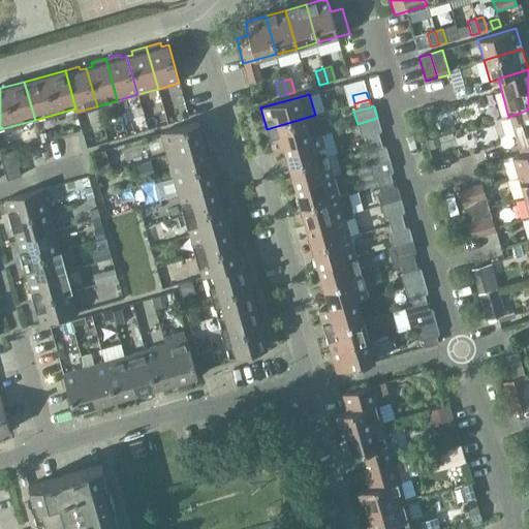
[(520,154),(528,151),(528,110),(508,117),(520,154)]
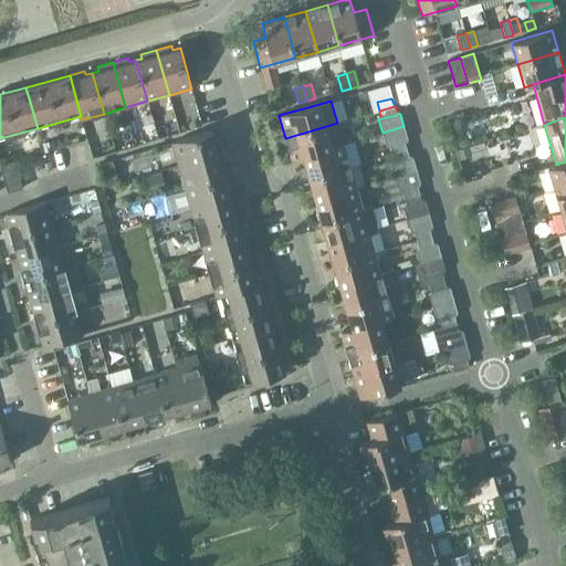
[(292,160),(303,157),(303,156),(333,147),(332,147),(326,126),(285,138),(292,160)]
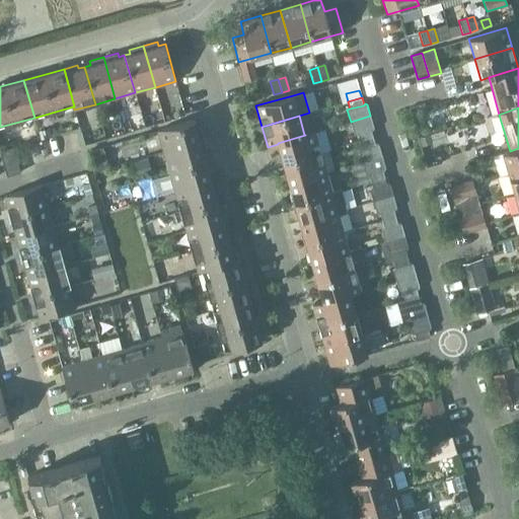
[(195,120),(157,131),(163,152),(204,140),(201,126),(197,127),(195,120)]
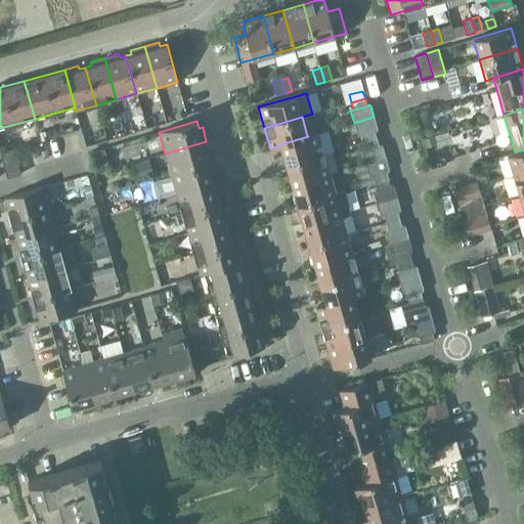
[(49,129),(39,132),(42,140),(52,137),(49,129)]
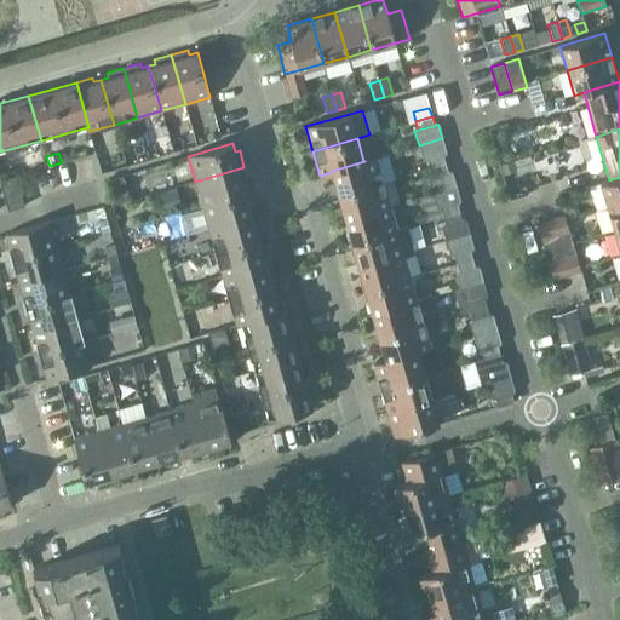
[(429,168),(446,164),(443,155),(426,160),(429,168)]
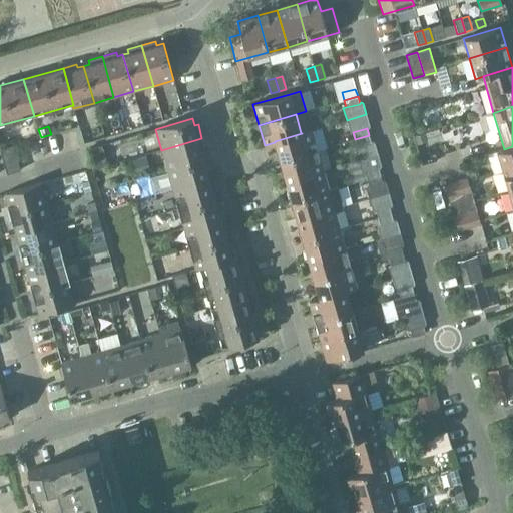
[(301,133),(302,133),(275,141),(275,142),(280,161),(317,150),(311,130),(301,133)]
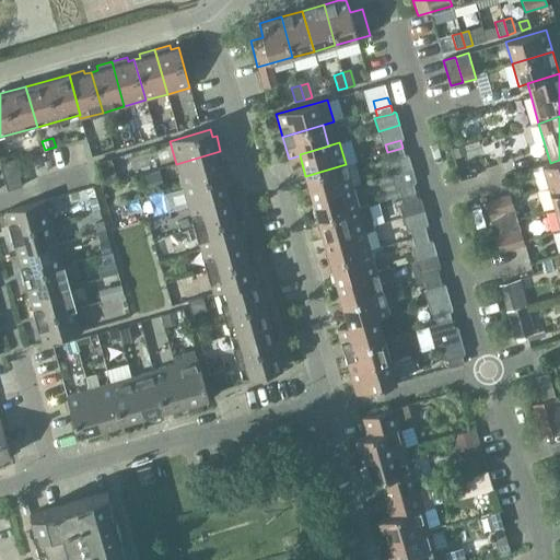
[(464,146),(453,149),(456,156),(466,153),(464,146)]
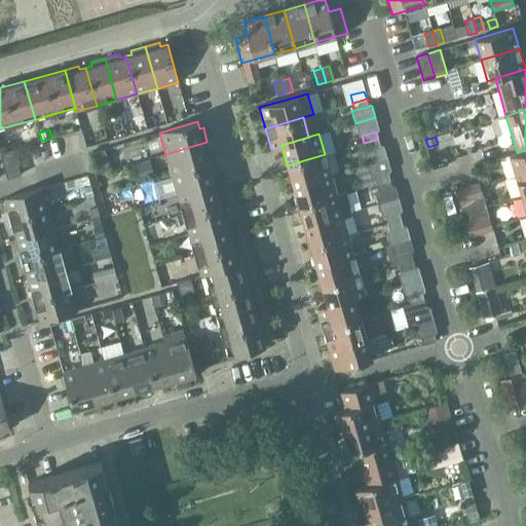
[(378,139),(364,143),(367,151),(380,147),(380,146),(378,139)]
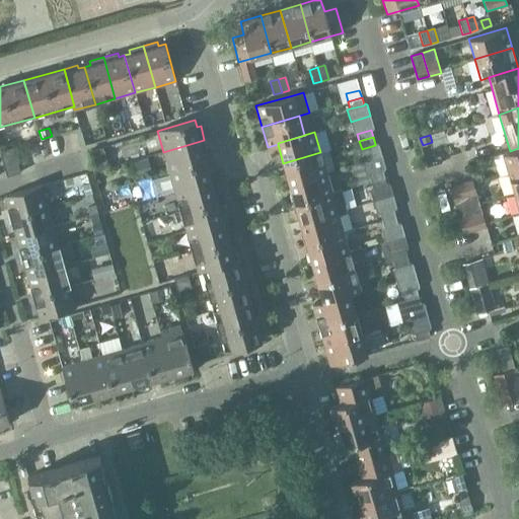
[(169,171),(207,160),(205,155),(208,154),(204,140),(163,152),(169,171)]
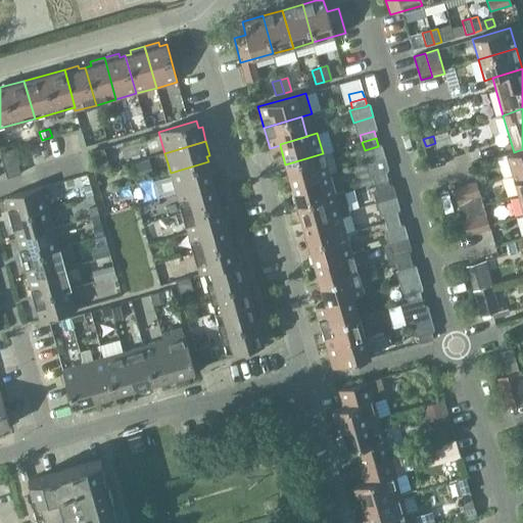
[(365,150),(361,151),(365,163),(385,157),(381,146),(379,145),(378,145),(378,146),(365,150)]
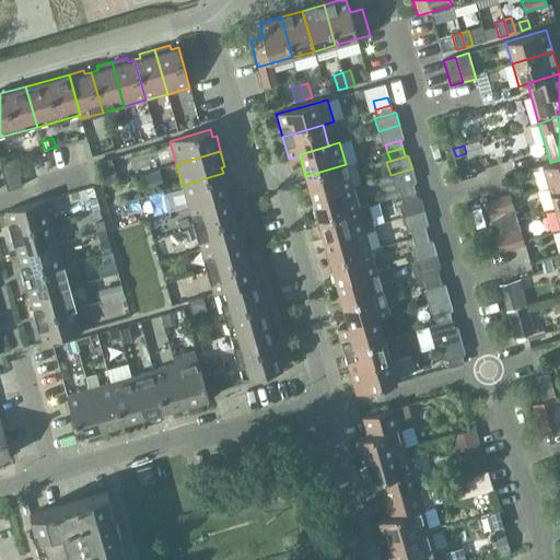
[(0,163),(2,170),(16,166),(14,159),(0,163)]
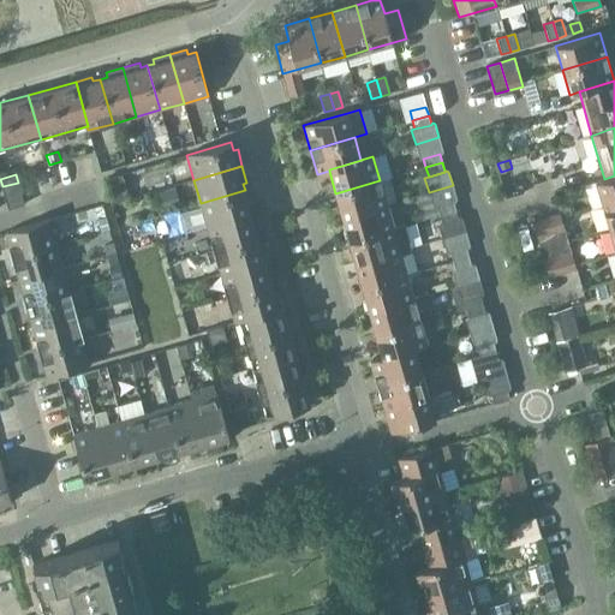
[(123,175),(107,180),(112,193),(127,190),(123,175)]
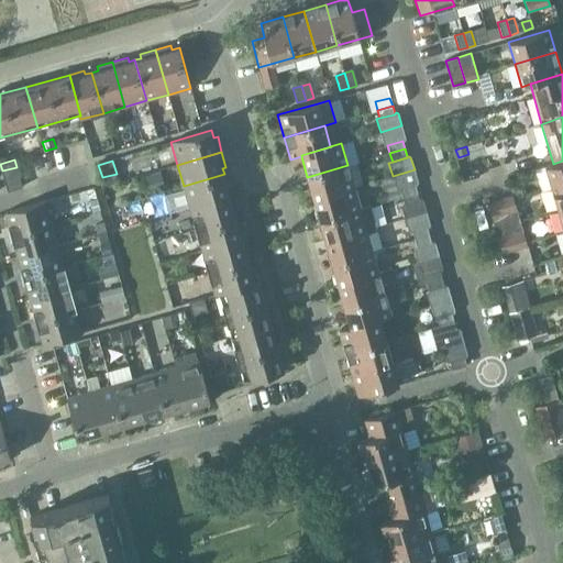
[(562,184),(562,161),(553,164),(544,166),(551,188),(562,184)]
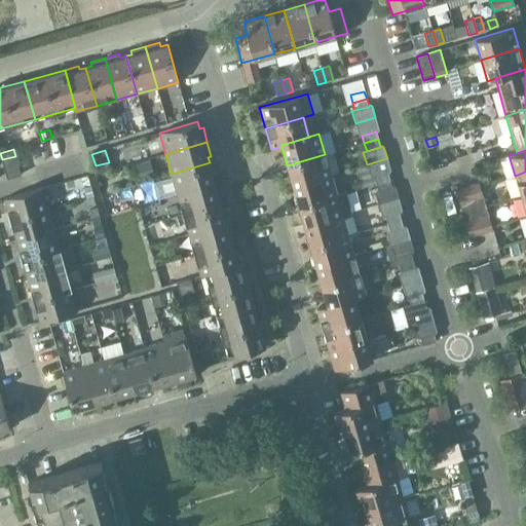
[(293,186),(331,175),(325,154),(287,165),(293,186)]
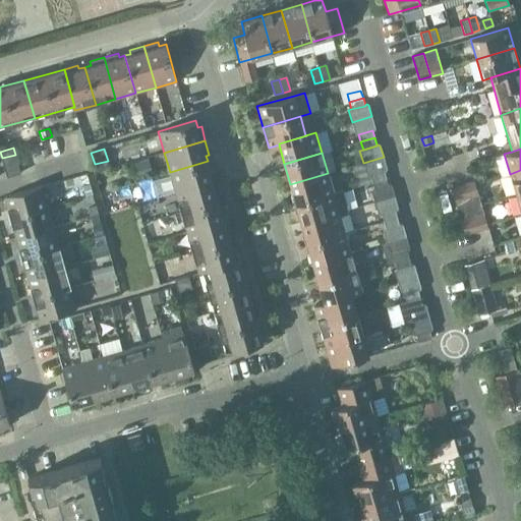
[(17,161),(15,155),(2,158),(3,165),(17,161)]
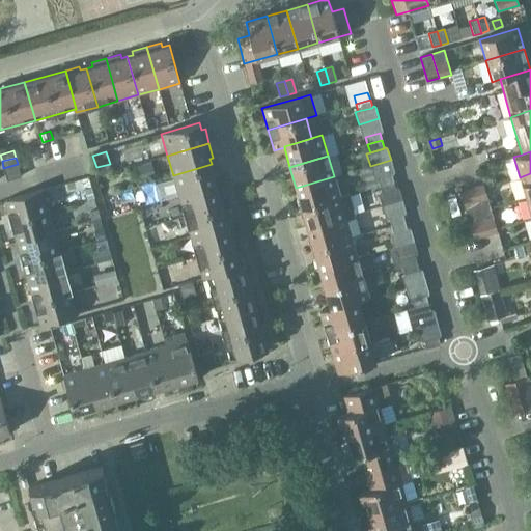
[(370,166),(365,167),(368,179),(376,177),(391,173),(391,174),(393,173),(394,171),(391,160),(370,166)]
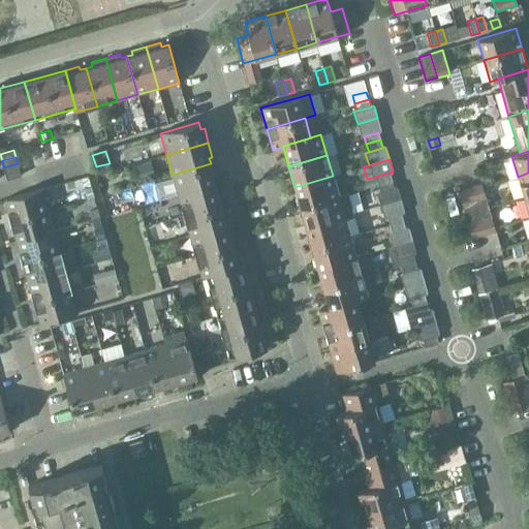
[(18,163),(3,167),(5,174),(20,169),(18,163)]
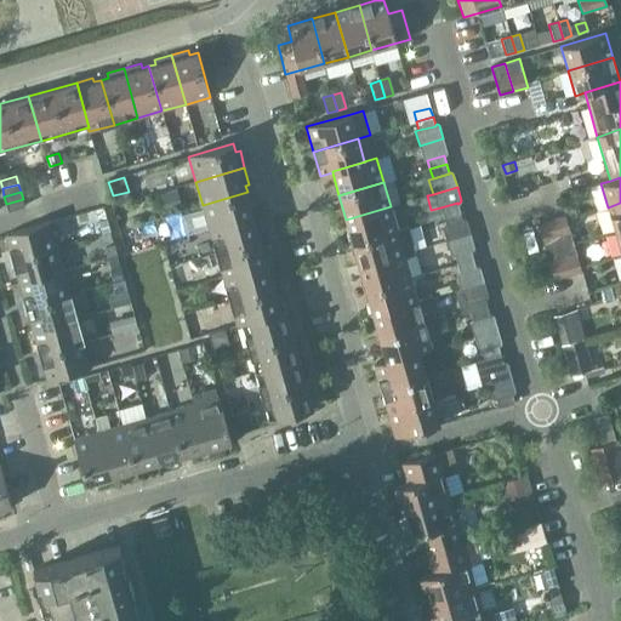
[(249,199),(248,192),(203,205),(209,229),(258,215),(254,198),(249,199)]
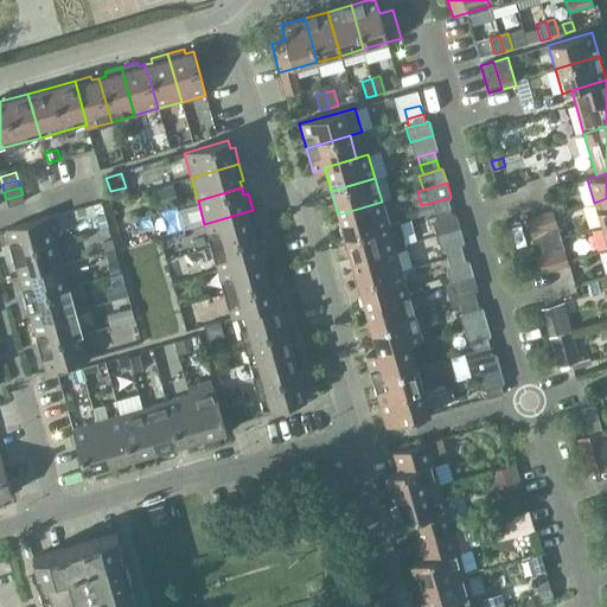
[(23,195),(6,199),(8,206),(24,202),(23,195)]
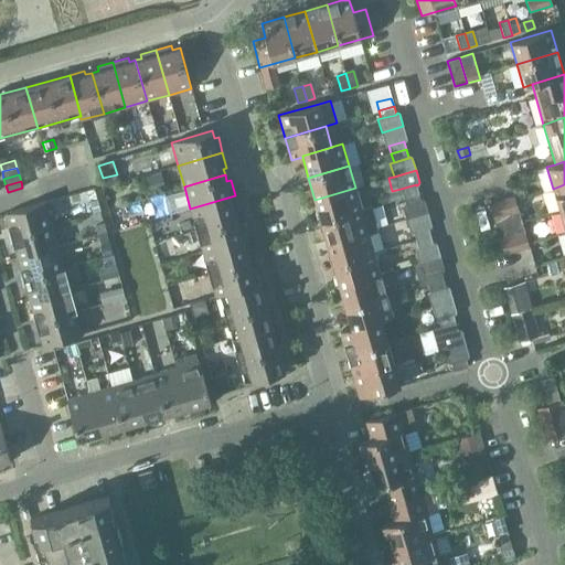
[(404,196),(418,193),(416,185),(416,184),(401,189),(404,196)]
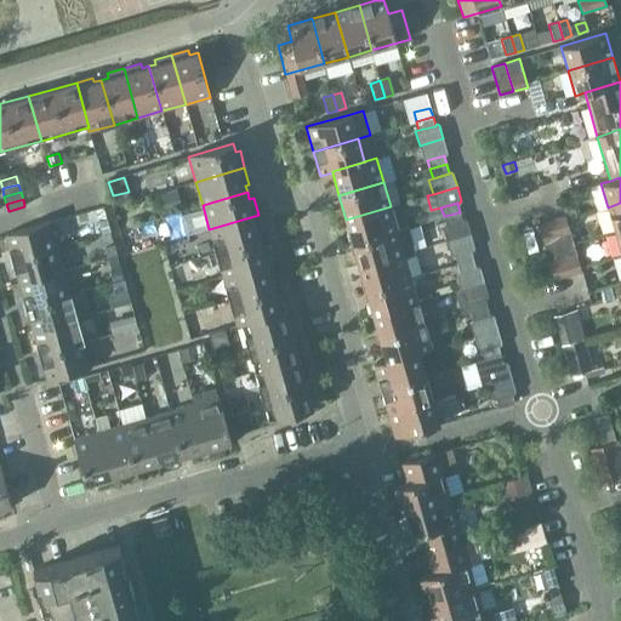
[(615,232),(620,229),(620,203),(608,208),(615,232)]
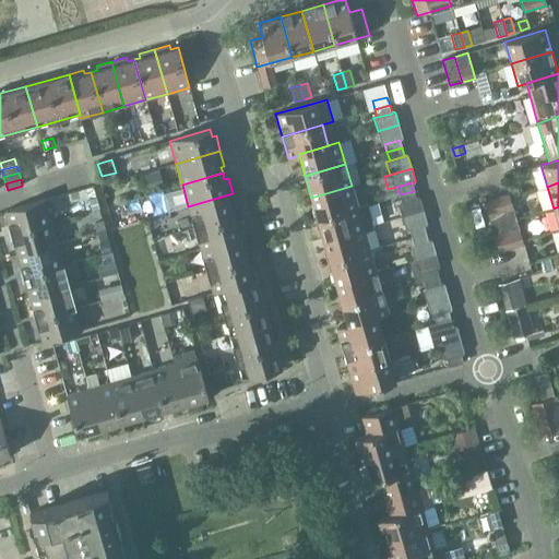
[(357,206),(352,186),(311,198),(317,218),(357,206)]
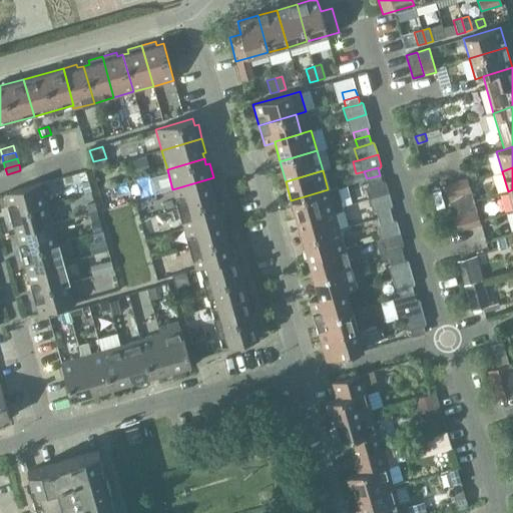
[(131,172),(110,171),(109,183),(130,184),(131,172)]
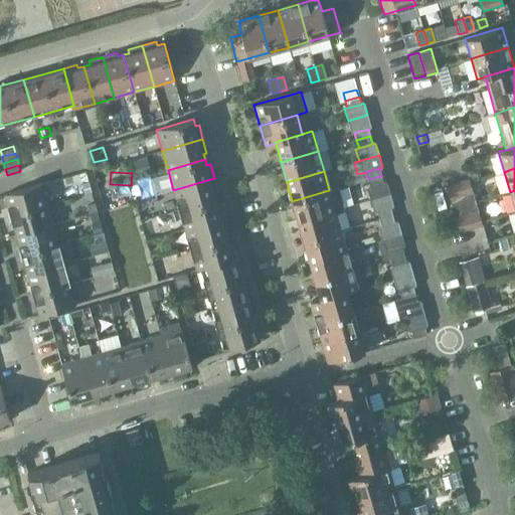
[(381,176),(368,179),(370,187),(383,183),(381,176)]
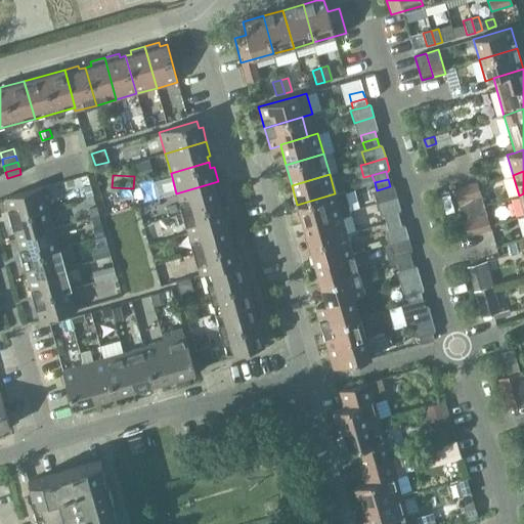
[(182,213),(220,203),(218,197),(222,195),(218,181),(176,193),(182,213)]
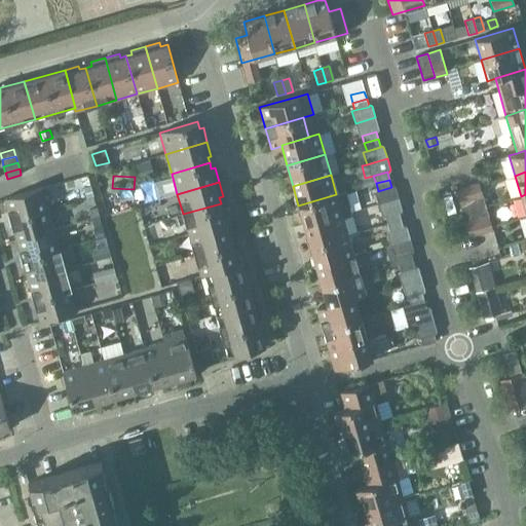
[(466,186),(474,210),(486,207),(479,183),(466,186)]
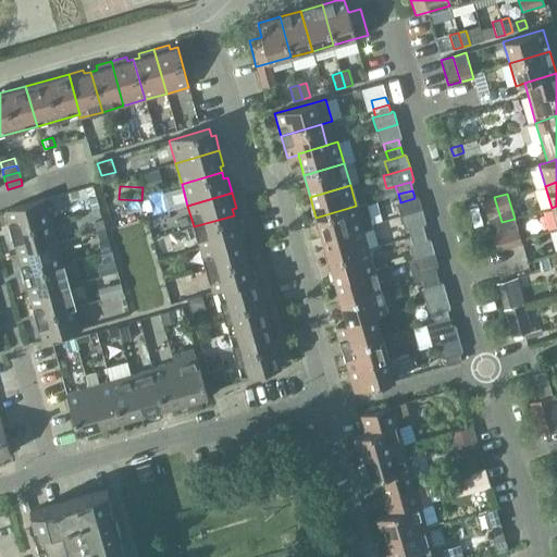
[(96,197),(88,199),(91,210),(99,208),(96,197)]
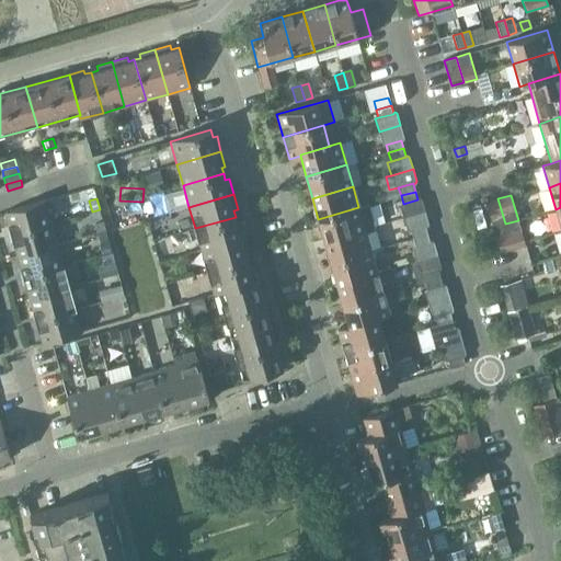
[(493,228),(505,224),(497,198),(485,203),(493,228)]
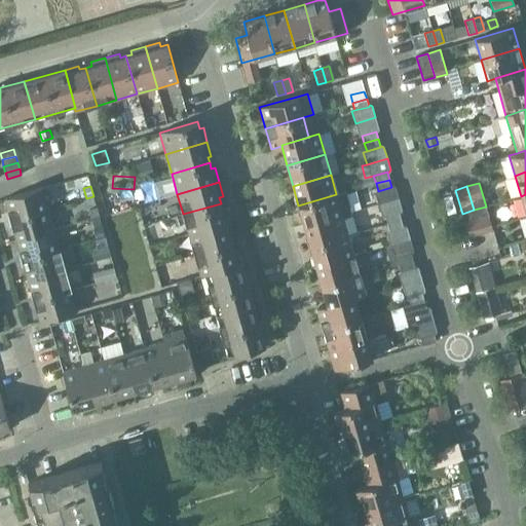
[(42,188),(4,198),(10,220),(48,209),(42,188)]
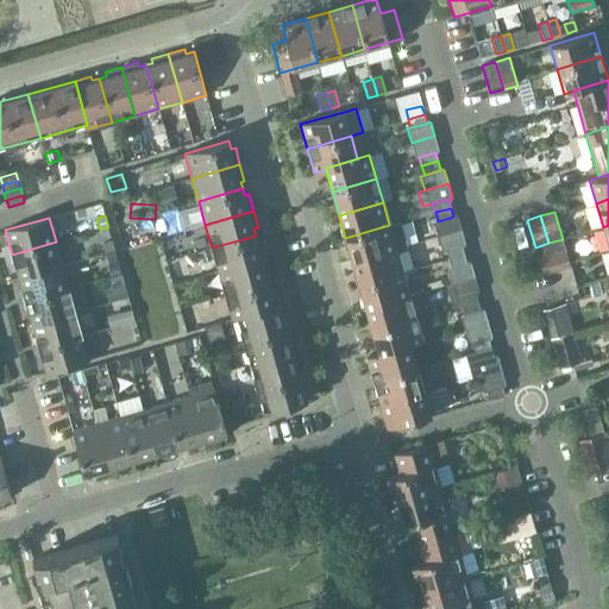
[(408,245),(401,223),(389,225),(345,238),(352,262),(396,249),(408,245)]
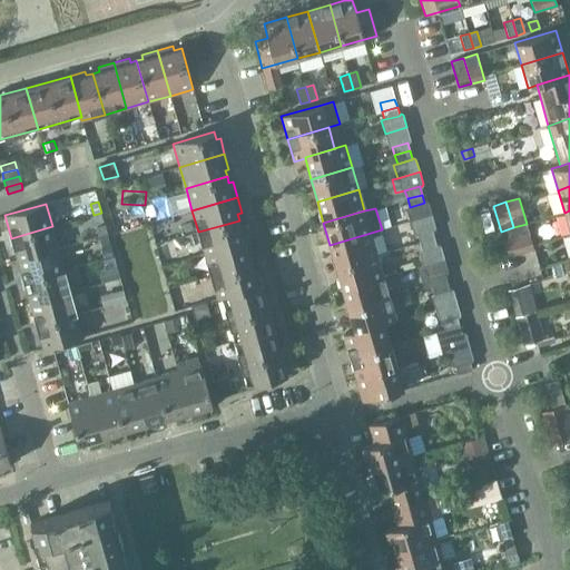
[(245,226),(241,227),(239,220),(198,232),(204,254),(249,241),(245,226)]
